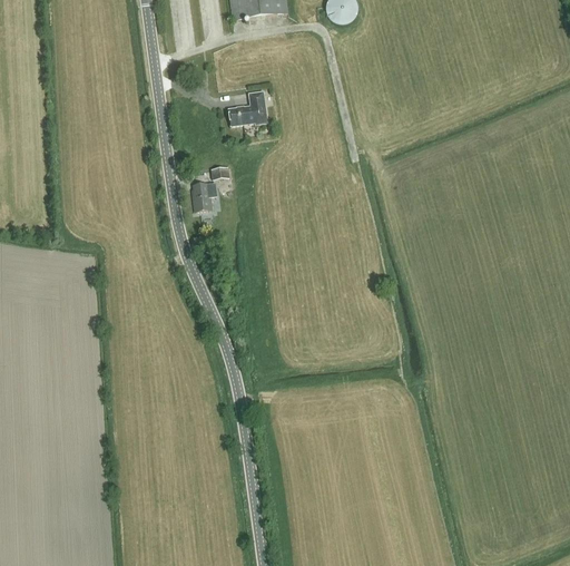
[(288,11),(286,0),(229,0),(233,19),(288,11)]
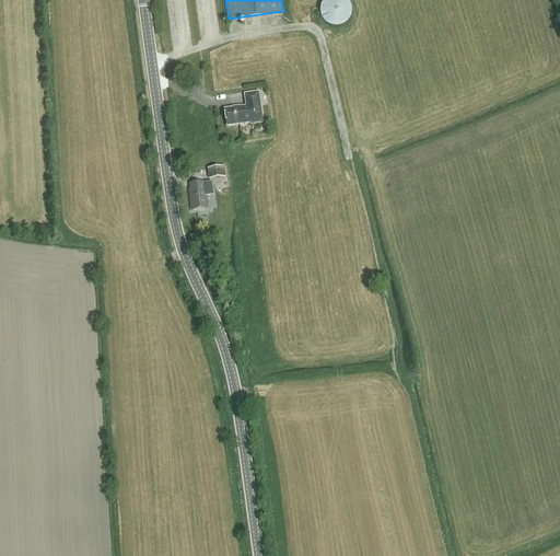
[(352,14),(347,0),(316,0),(326,25),(352,14)]
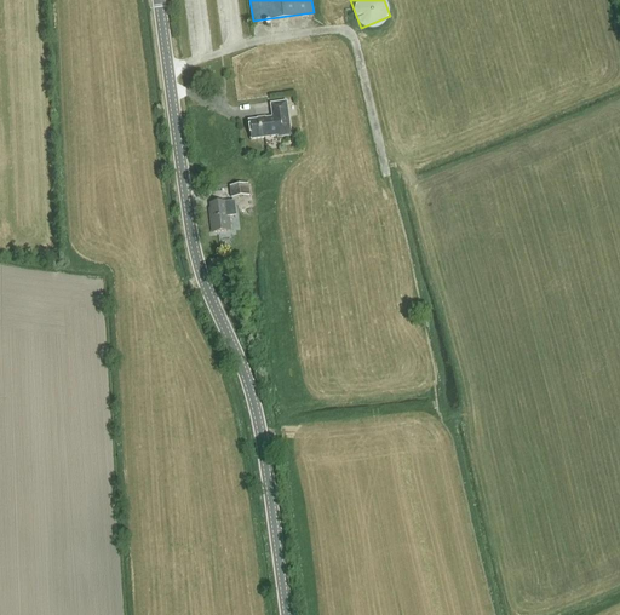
[(277,133),(291,131),(286,98),(270,99),(273,113),(248,116),(251,136),(277,131),(277,133)]
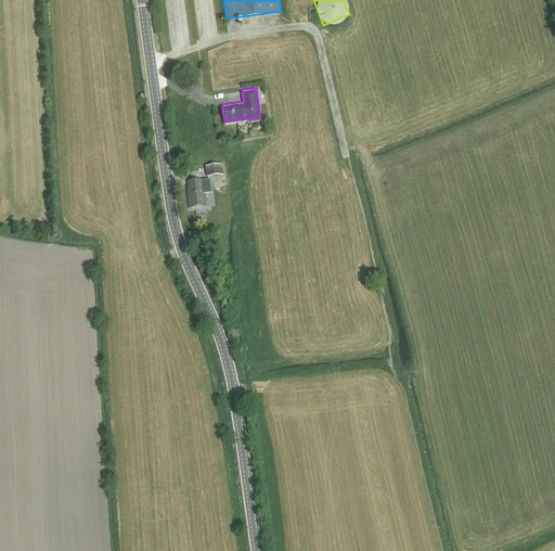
[(226,161),(219,161),(206,163),(207,174),(220,173),(221,180),(227,180),(226,161)]
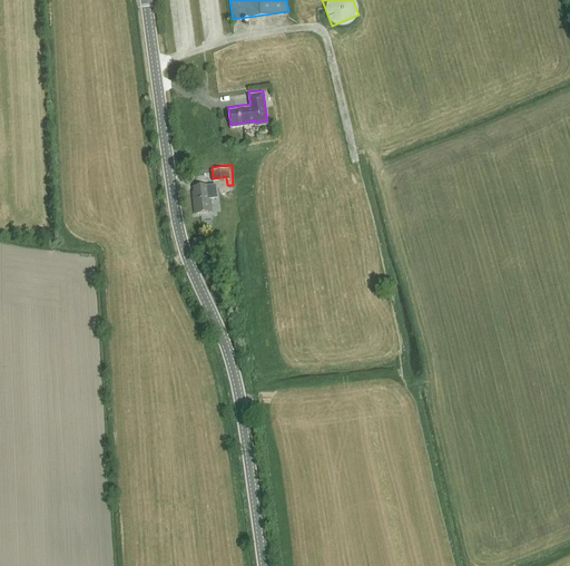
[(195,210),(213,207),(209,184),(206,185),(205,182),(195,184),(195,188),(193,188),(195,210)]
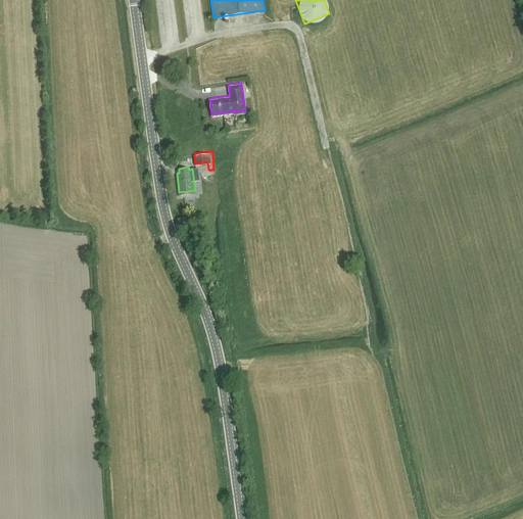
All buildings are outlined.
